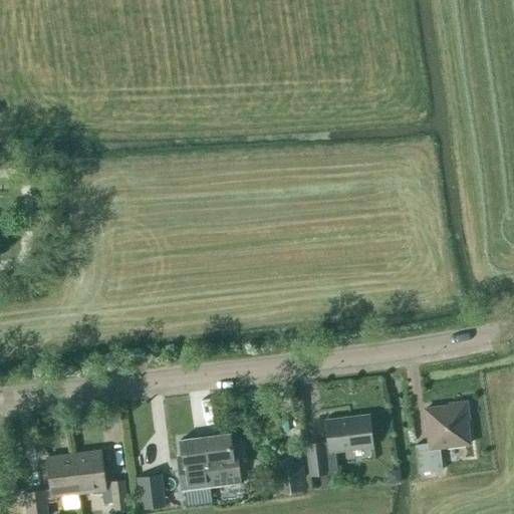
[(439,449),(469,445),(466,421),(468,420),(466,403),(449,405),(449,407),(425,410),(429,444),(415,446),(418,474),(442,471),(439,449)]
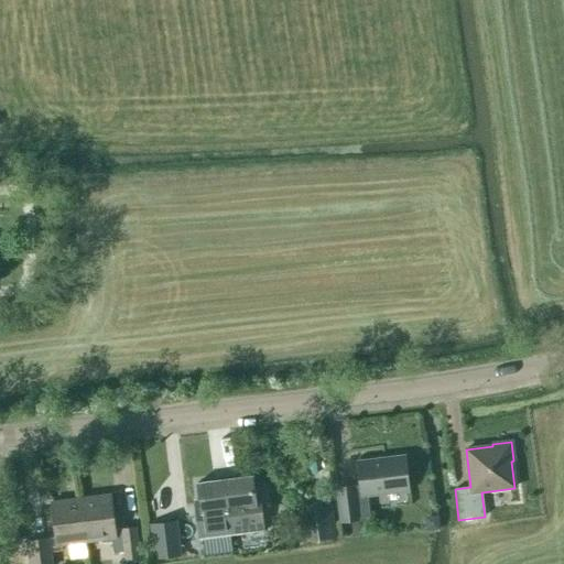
[(360,487),(337,489),(340,521),(358,519),(358,517),(368,516),(366,496),(376,495),(408,490),(404,457),(358,463),(360,487)]
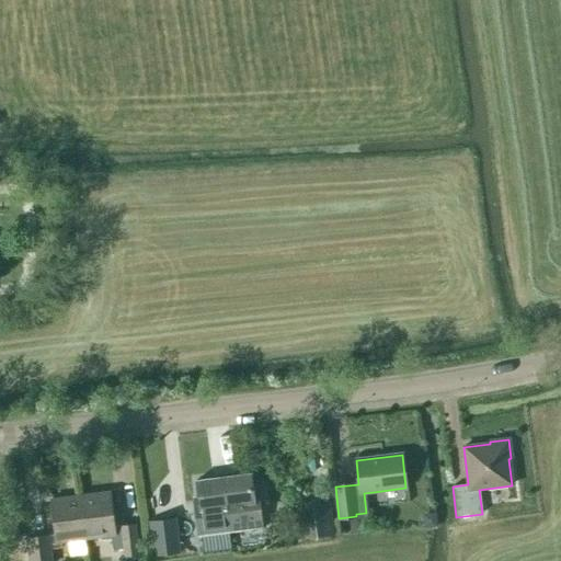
[(253,492),(251,474),(224,478),(230,530),(262,527),(258,491),(253,492)]
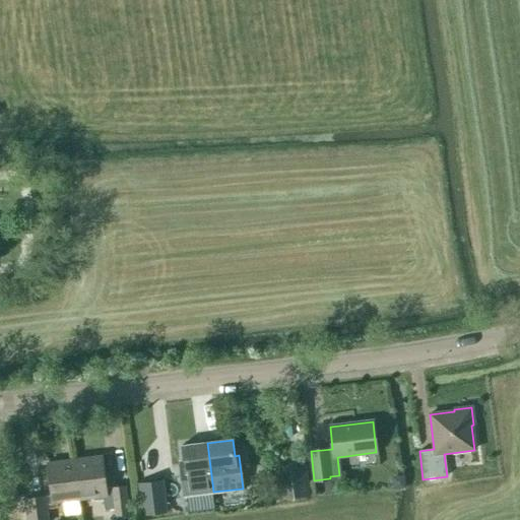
[(182,446),(185,473),(200,472),(202,488),(203,495),(213,494),(213,492),(207,443),(182,446)]
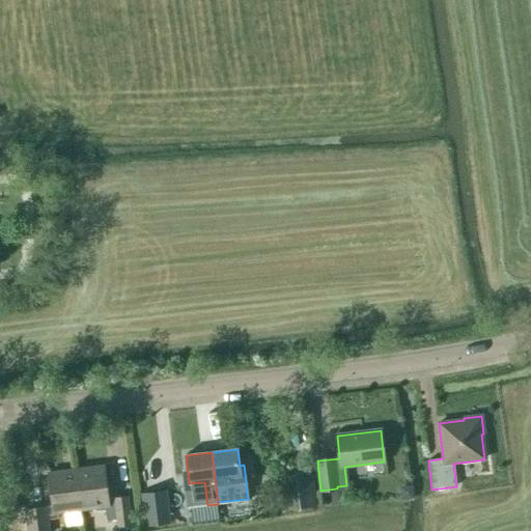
[(100,504),(103,504),(104,511),(114,509),(116,526),(131,524),(127,495),(113,497),(108,498),(104,466),(76,470),(80,507),(100,504)]
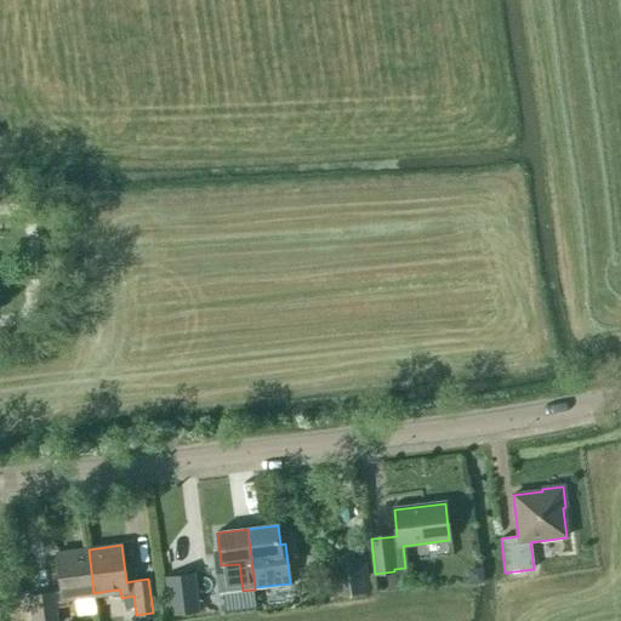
[(89,550),(56,553),(61,590),(52,591),(28,593),(30,620),(55,620),(53,607),(67,605),(66,597),(93,593),(89,550)]
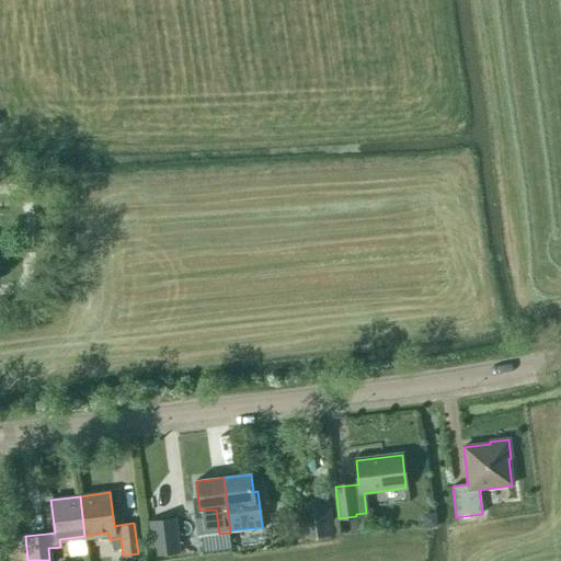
[(301,538),(332,535),(328,501),(297,504),(301,538)]
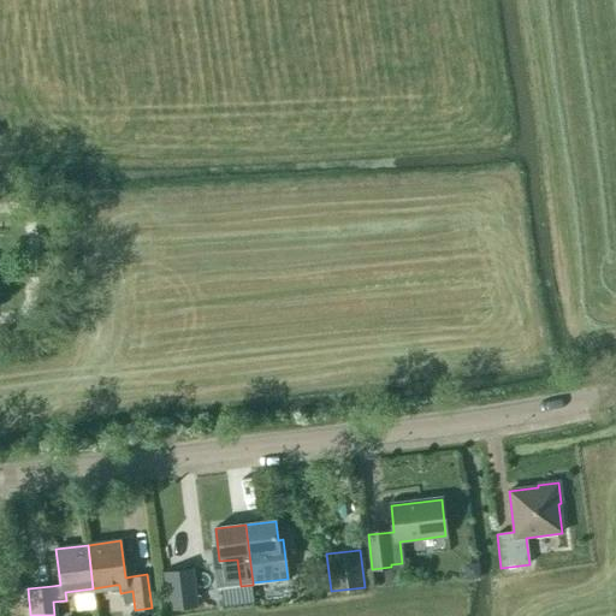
[(193,569),(164,573),(169,611),(197,608),(193,569)]
